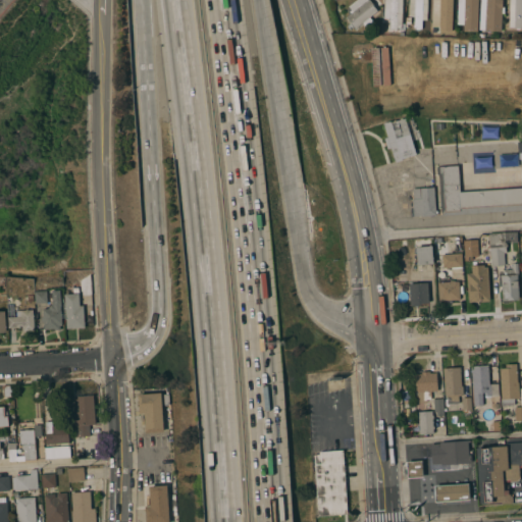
[(370,17),(373,20),(367,27),(364,22),(356,29),(354,27),(351,30),(348,25),(352,22),(347,16),(351,13),(350,11),(352,9),(349,6),(355,0),(370,0),(374,4),(373,5),(377,10),(370,17)]
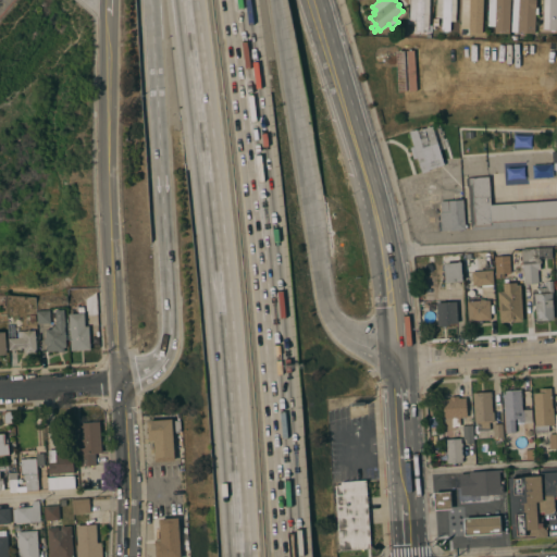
[(430,0),(430,29),(423,29),(423,33),(416,33),(416,20),(410,20),(410,0),(430,0)]
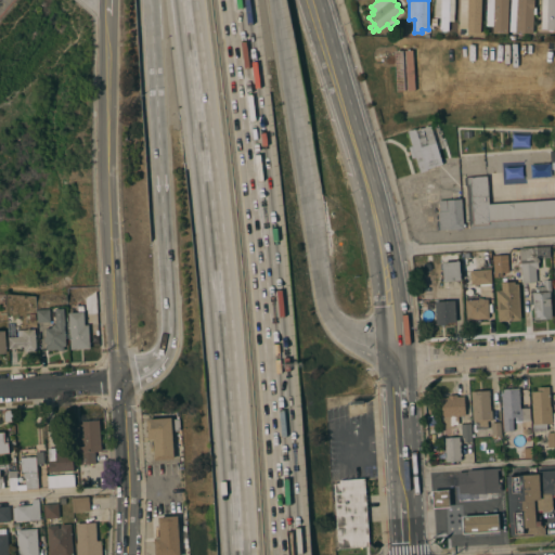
[(454,0),(454,21),(449,21),(449,30),(440,30),(441,17),(435,17),(435,0),(454,0)]
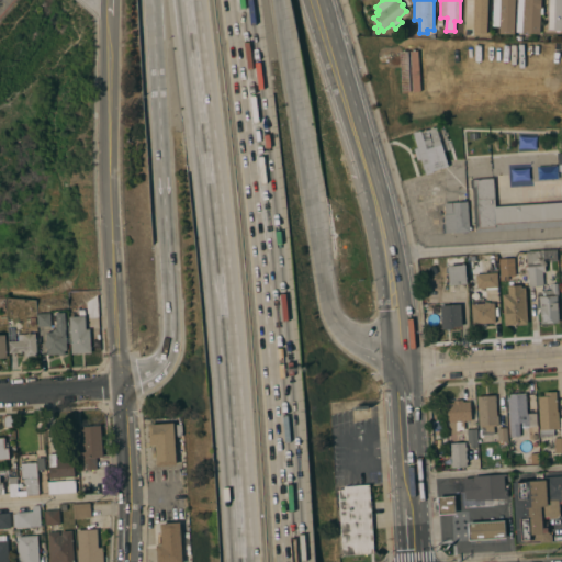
[(487,0),(487,1),(490,1),(490,4),(487,4),(486,31),(471,30),(471,35),(465,35),(465,30),(467,30),(467,0),(487,0)]
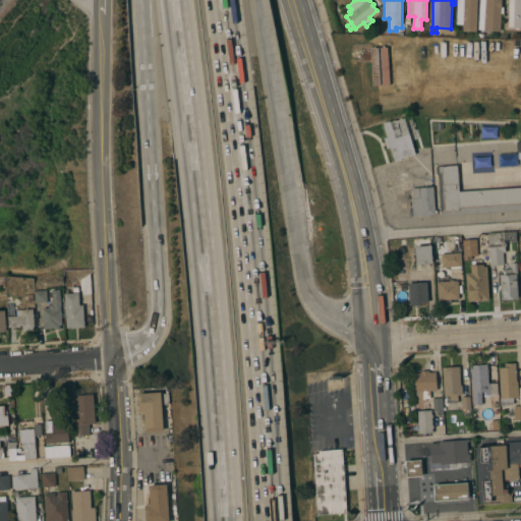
[(477,0),(476,32),(463,31),(463,24),(456,23),(456,0),(477,0)]
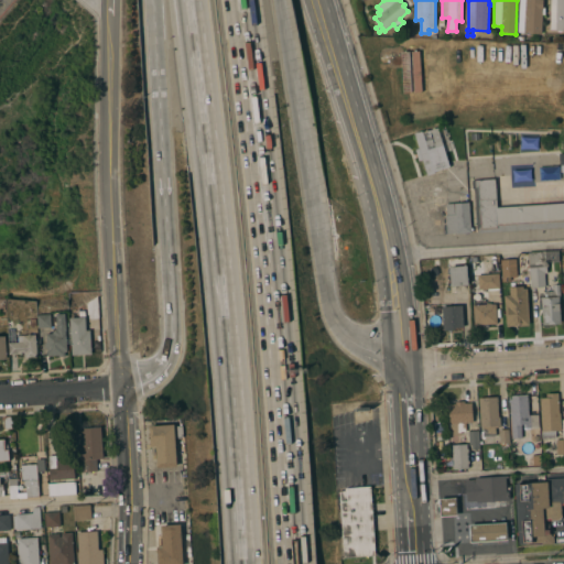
[(524,33),(524,32),(523,32),(519,32),(519,0),(543,0),(543,8),(545,8),(545,14),(542,14),(542,34),(541,34),(524,33)]
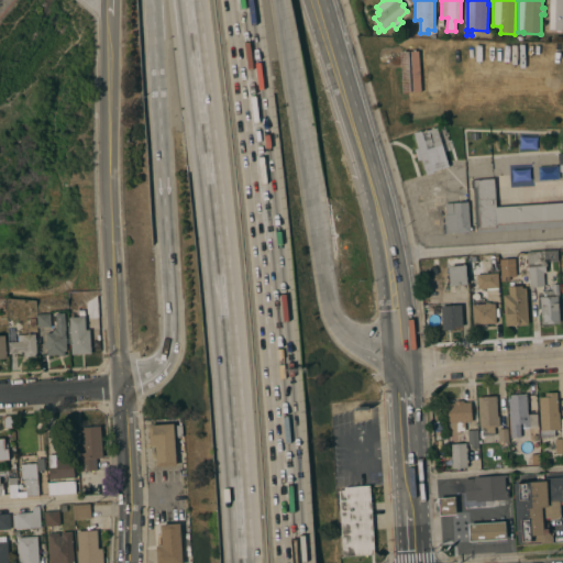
[(562,0),(562,31),(555,31),(555,30),(549,29),(549,0),(562,0)]
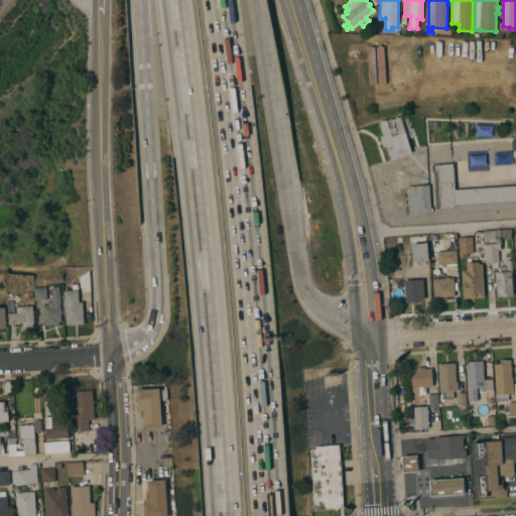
[(411,152),(397,156),(398,158),(391,160),(386,146),(384,147),(380,136),(383,135),(379,122),(386,120),(387,121),(401,117),(411,152)]
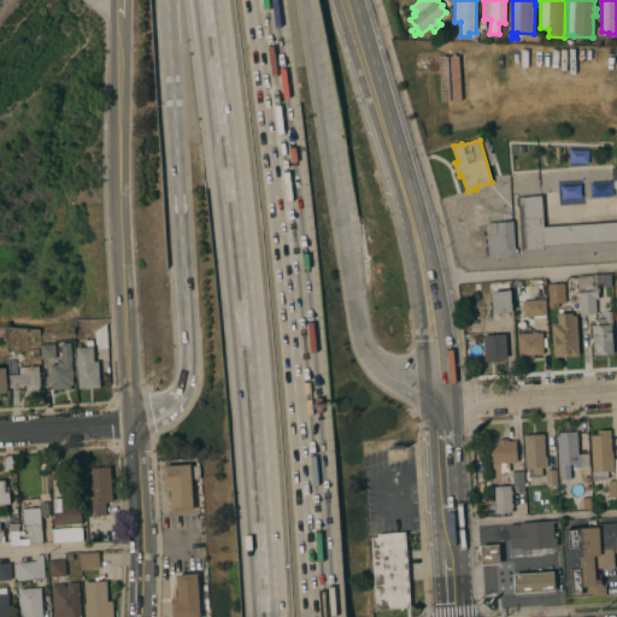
[(509,201),(501,203),(499,171),(506,171),(509,201)]
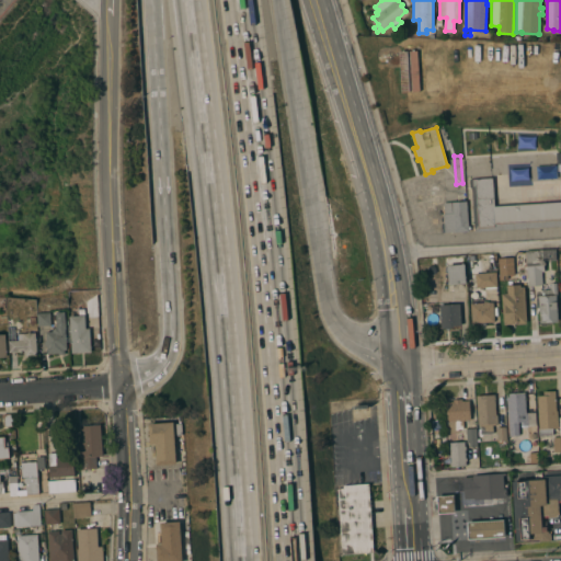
[(556,164),(557,179),(537,180),(537,167),(556,164)]
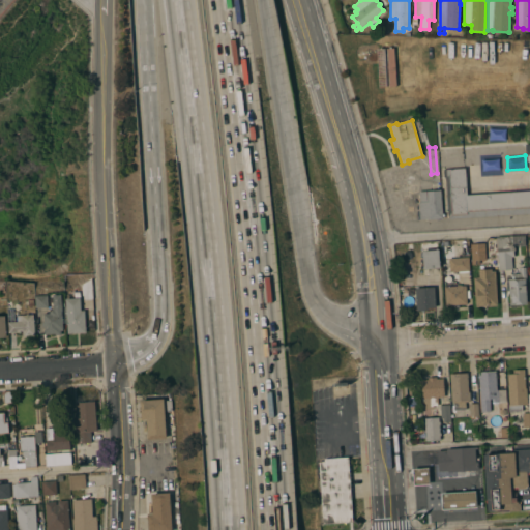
[(529,189),(529,212),(448,218),(446,177),(444,177),(444,169),(466,168),(468,195),(529,189)]
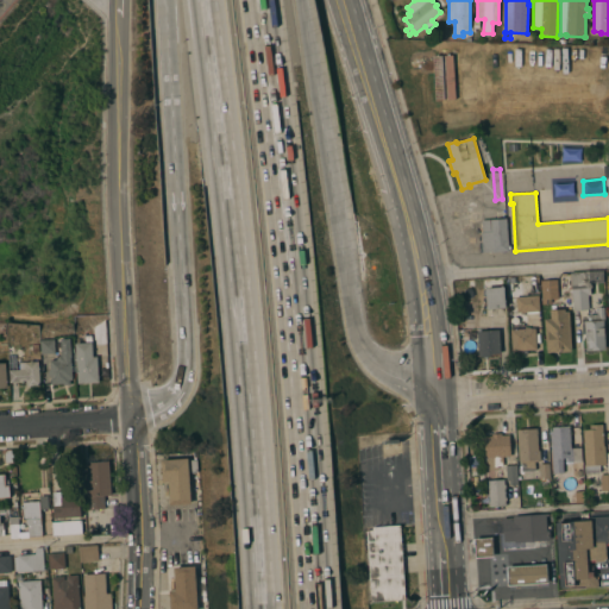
[(507,218),(509,251),(494,252),(494,251),(483,252),(481,232),(483,231),(482,220),(507,218)]
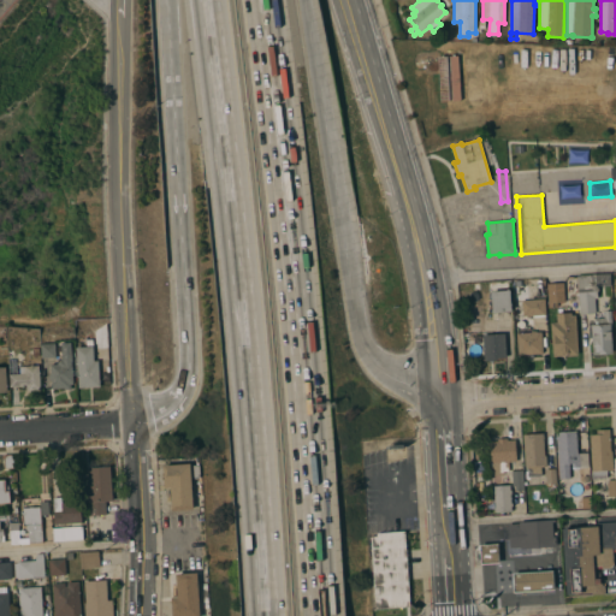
[(580,314),(576,277),(610,274),(610,285),(597,286),(598,298),(594,298),(596,313),(580,314)]
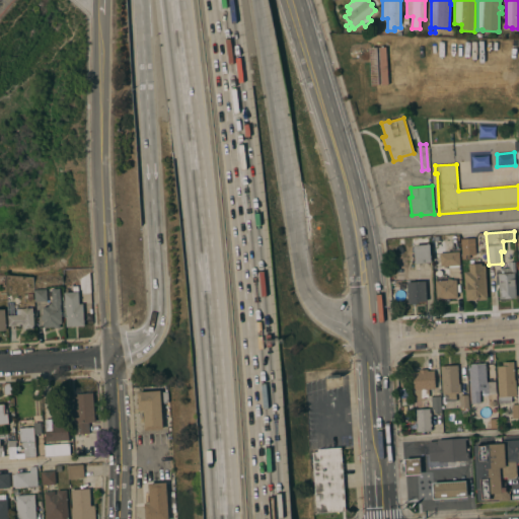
[(475,238),(476,254),(469,254),(469,258),(462,258),(461,239),(475,238)]
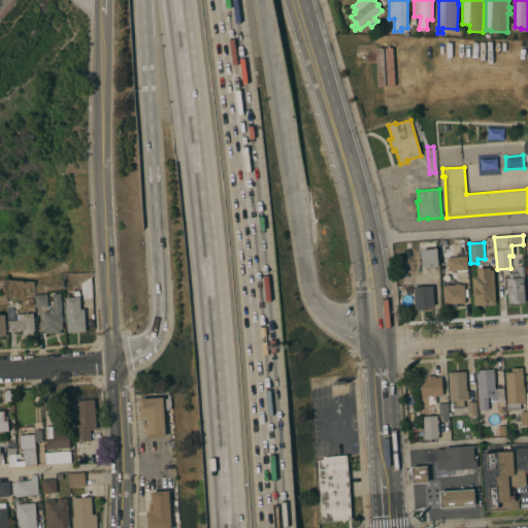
[(439,266),(423,268),(422,256),(420,257),(419,252),(421,252),(421,250),(437,249),(439,266)]
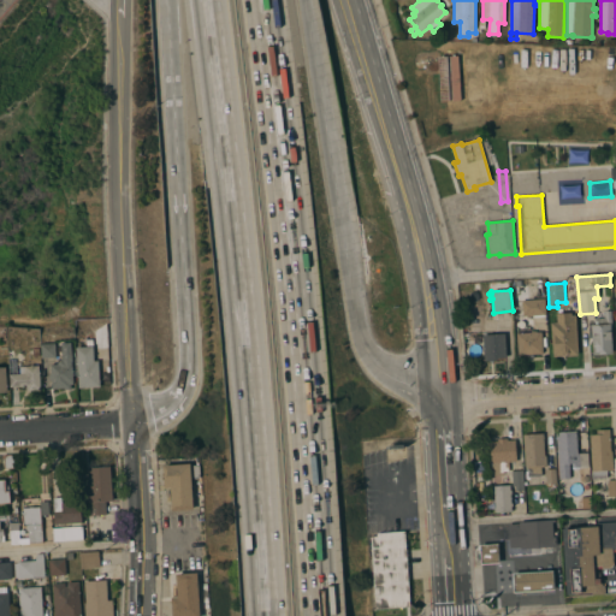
[(546,314),(523,317),(522,311),(520,311),(519,304),(522,304),(522,300),(545,298),(546,314)]
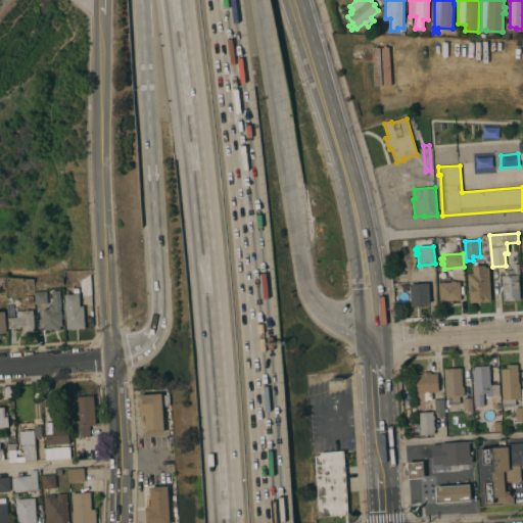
[(519,264),(520,276),(519,277),(520,300),(504,301),(502,276),(507,275),(507,270),(513,270),(513,268),(513,264),(519,264)]
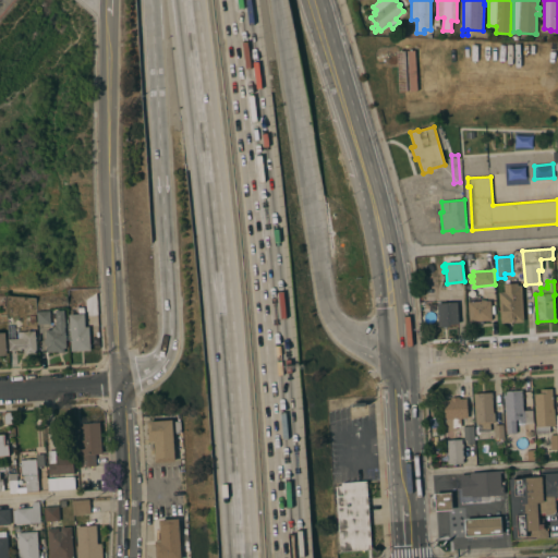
[(524,322),(501,323),(499,291),(505,291),(504,283),(518,282),(518,286),(522,284),(524,322)]
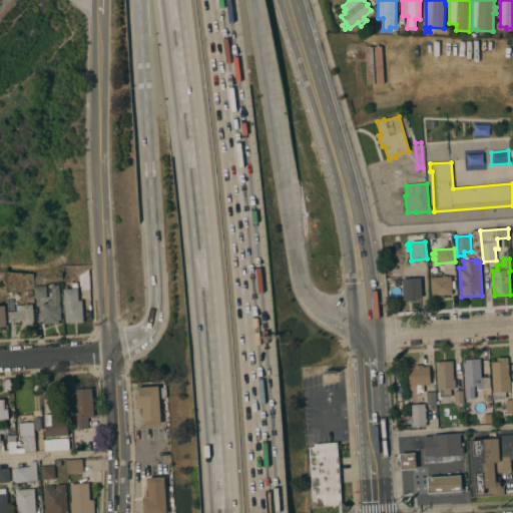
[(431,278),(442,277),(442,276),(446,275),(446,276),(451,276),(453,295),(452,295),(447,296),(447,295),(445,295),(445,297),(440,298),(440,296),(432,296),(431,278)]
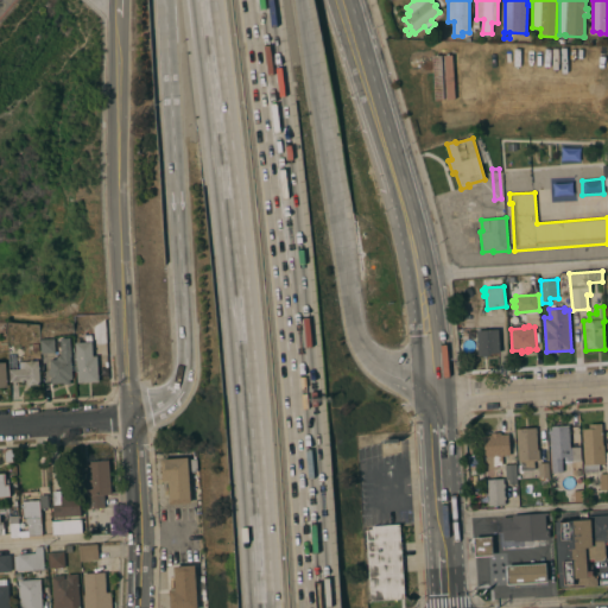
[(498,329),(500,353),(485,354),(486,355),(479,355),(476,330),(498,329)]
